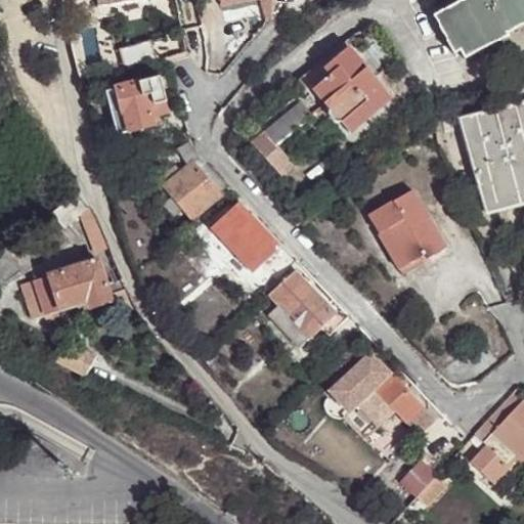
[(523,0),(468,0),(466,1),(435,17),(455,56),(462,53),(506,30),(504,28),(523,16),(523,0)]
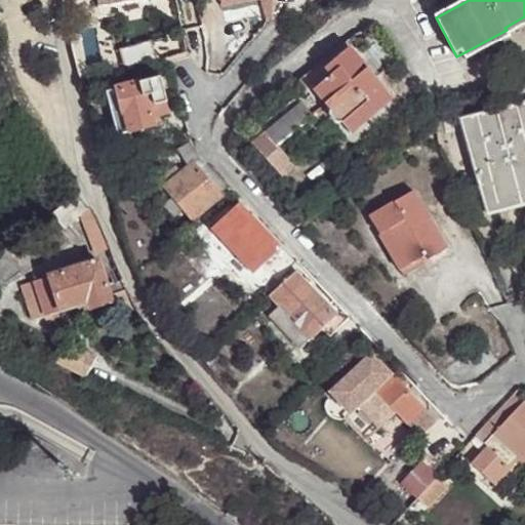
[(507,30),(462,53),(467,61),(511,38),(510,35),(524,27),(524,16),(505,28),(507,30)]
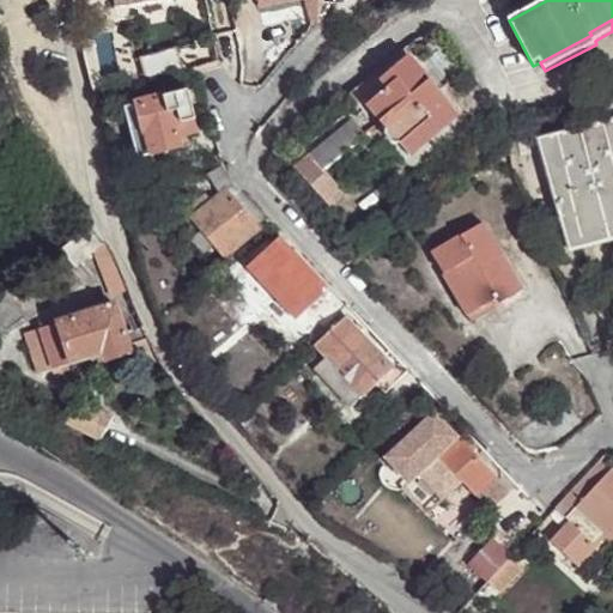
[(140,58),(149,83),(174,73),(171,66),(180,62),(174,47),(140,58)]
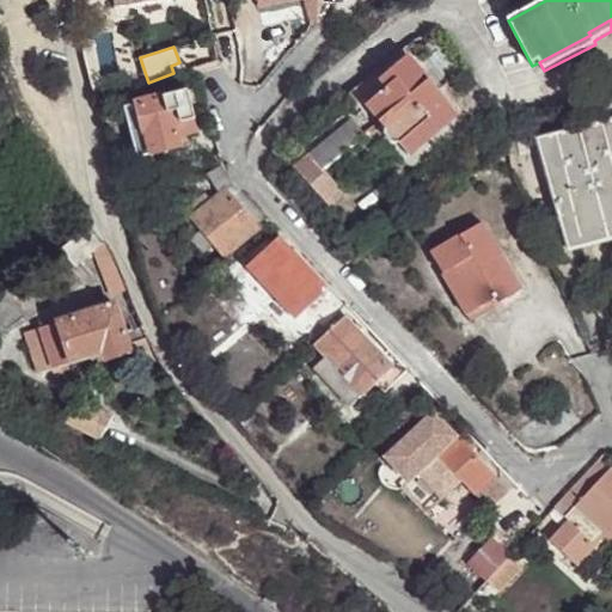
[(353,90),(367,105),(395,80),(389,72),(405,57),(398,49),(353,90)]
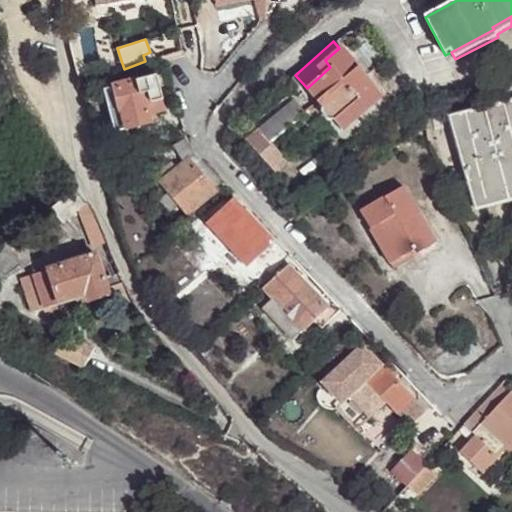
[(330,67),(307,88),(318,102),(324,96),(344,119),(363,105),(377,92),(339,48),(325,60),(330,67)]
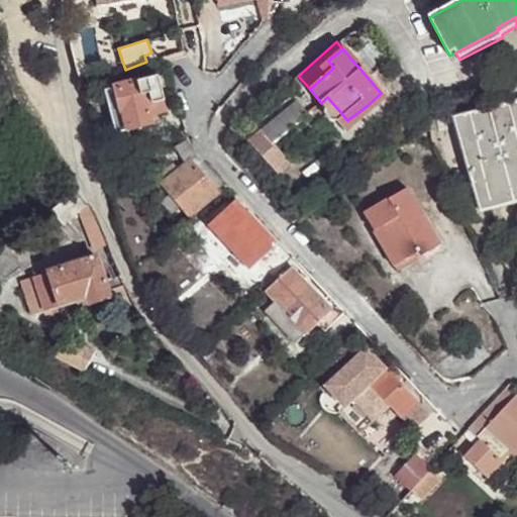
[(167,114),(158,77),(106,92),(118,133),(152,123),(150,118),(167,114)]
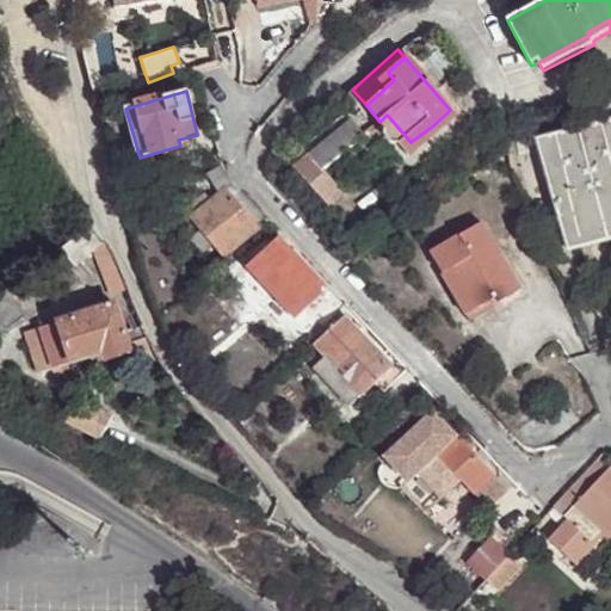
[(387,115),(380,122),(376,123),(406,155),(411,142),(387,115)]
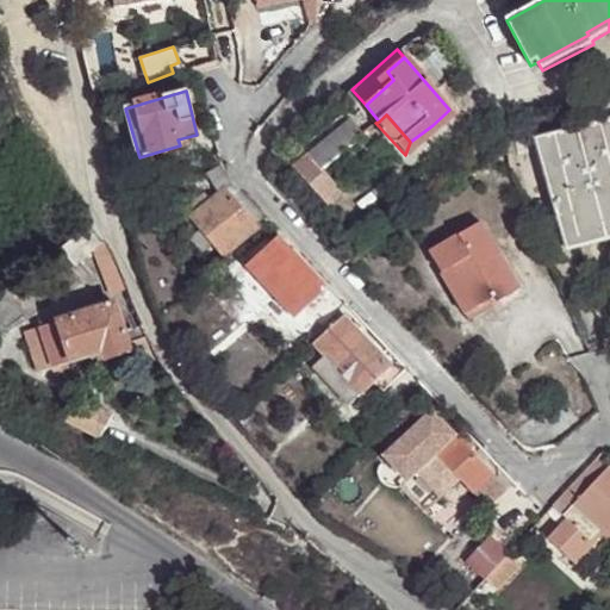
[(609,119),(535,141),(559,223),(573,218),(580,243),(605,236),(609,234),(609,119)]
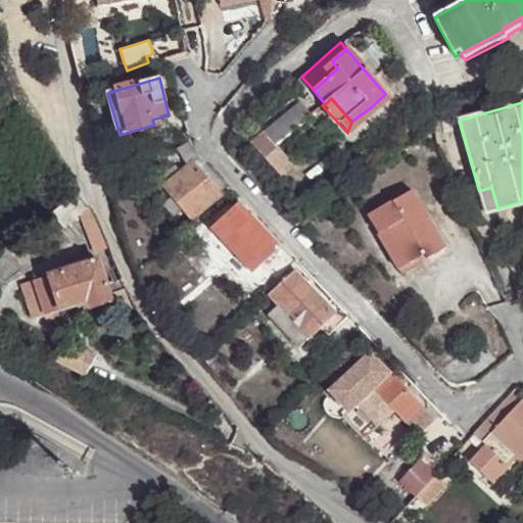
[(265,133),(275,144),(311,114),(300,103),(265,133)]
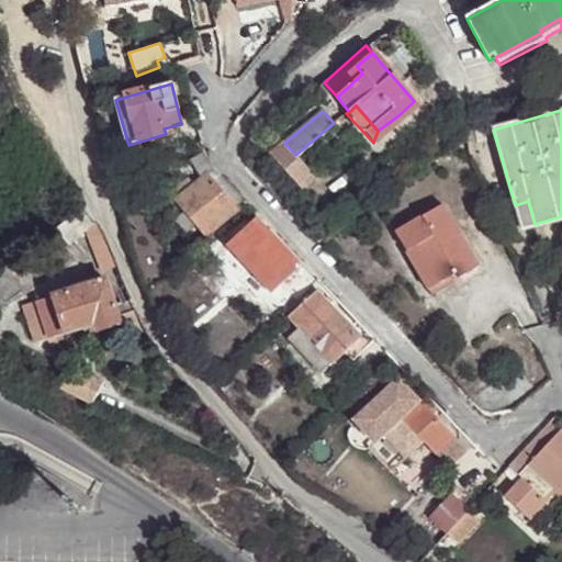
[(402,119),(398,115),(378,131),(373,143),(402,119)]
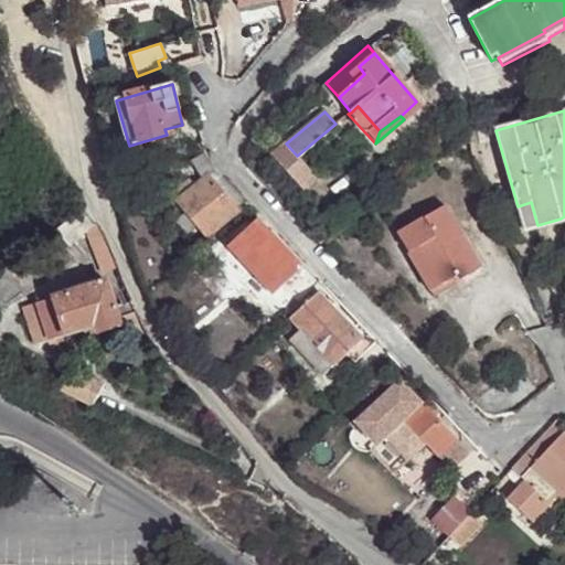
[(192,160),(205,180),(196,188),(189,180),(176,192),(181,200),(178,202),(187,214),(198,228),(205,237),(247,202),(212,163),(204,146),(193,147),(196,157),(192,160)]
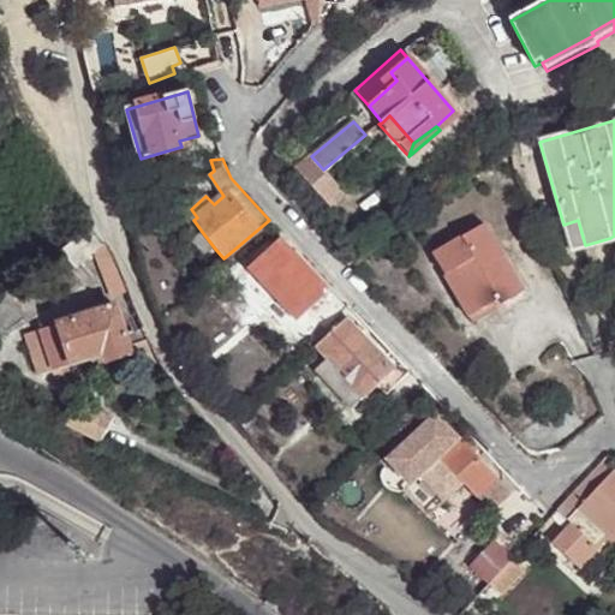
[(578,220),(563,225),(573,258),(614,246),(610,238),(585,245),(578,220)]
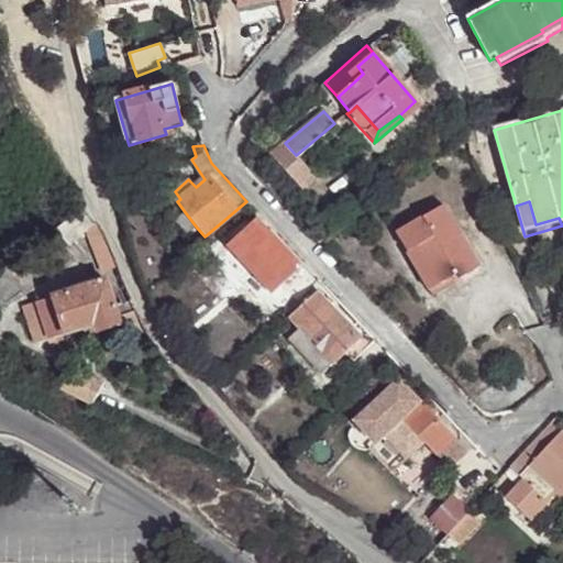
[(395,231),(406,252),(417,249),(440,284),(456,274),(460,279),(481,266),(443,203),(395,231)]
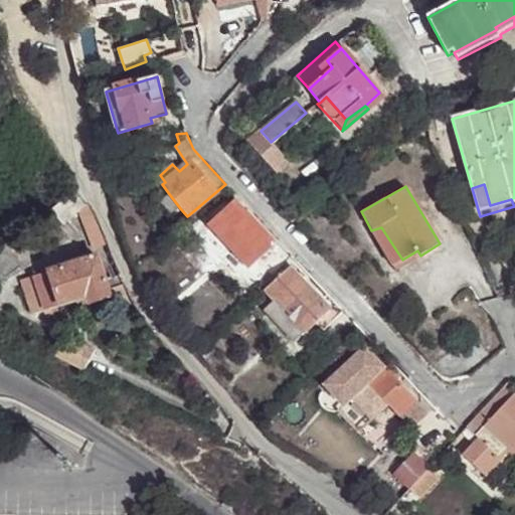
[(80,211),(86,207),(75,193),(51,213),(62,228),(80,211)]
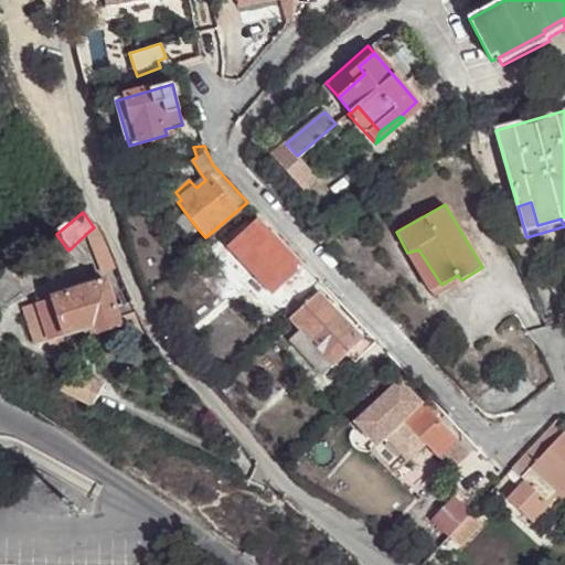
[(188,238),(198,228),(187,214),(177,224),(188,238)]
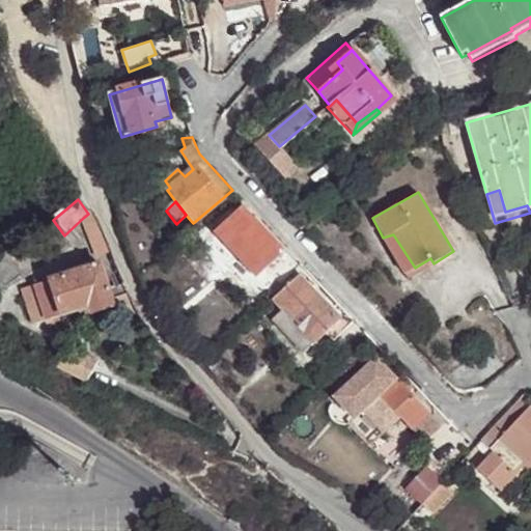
[(99,254),(108,250),(96,220),(94,217),(90,211),(88,214),(83,218),(99,254)]
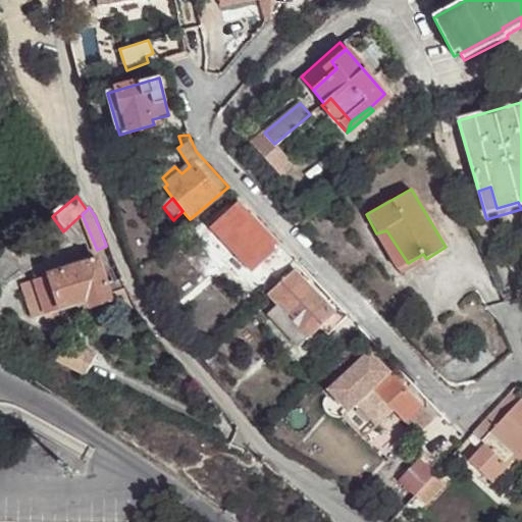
[(219,221),(260,266),(275,253),(233,208),(219,221)]
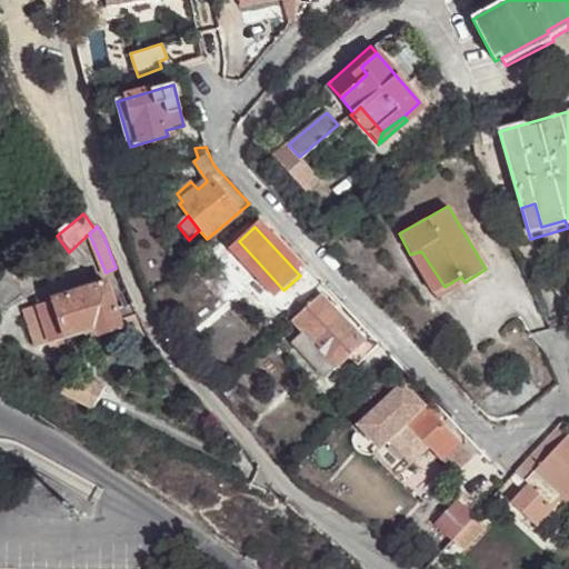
[(275,298),(283,290),(239,241),(230,250),(275,298)]
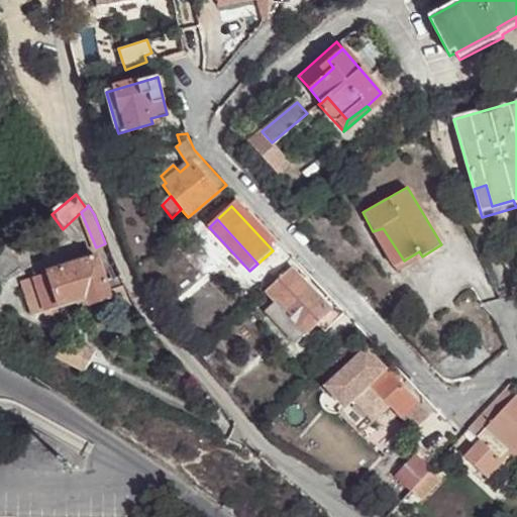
[(383,228),(373,231),(393,267),(404,261),(383,228)]
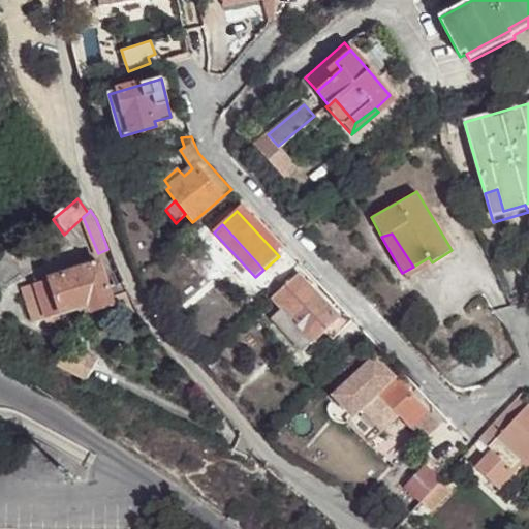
[(64,279),(58,281),(25,292),(36,324),(88,307),(91,313),(115,306),(101,267),(64,279)]
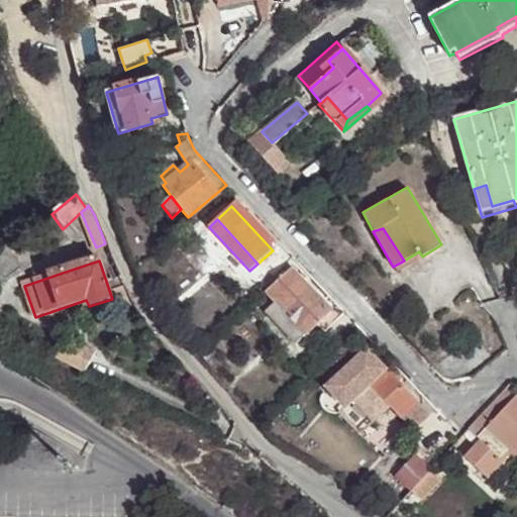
[(277,303),(306,333),(308,336),(331,314),(292,269),(269,291),(277,303)]
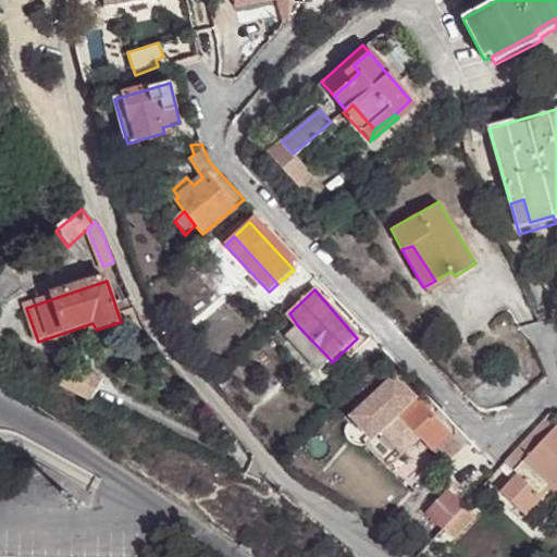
[(317,371),(330,359),(298,326),(285,338),(317,371)]
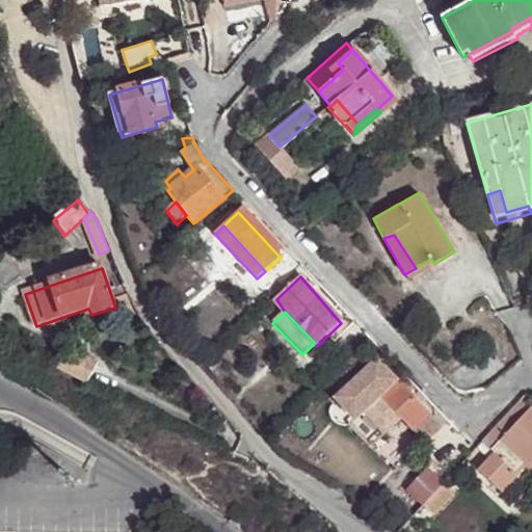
[(99,361),(69,346),(59,367),(88,381),(99,361)]
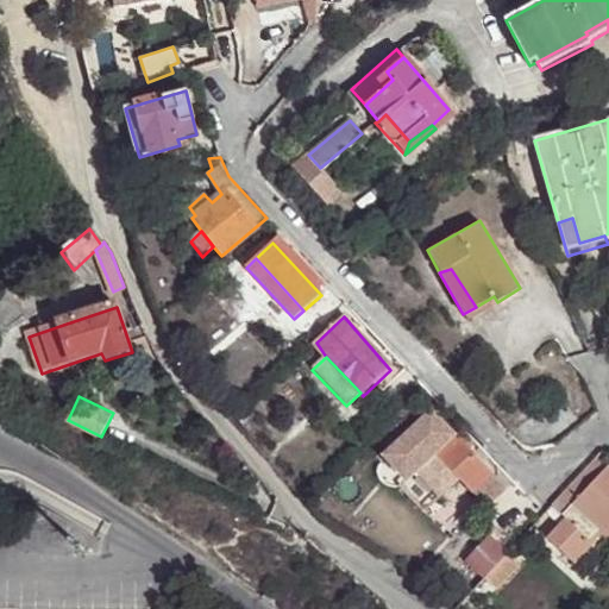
[(562,441),(579,425),(557,402),(515,439),(526,450),(542,450),(554,447),(562,441)]
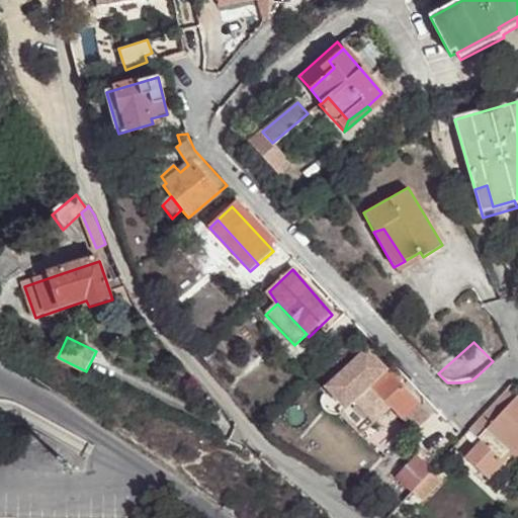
[(367,352),(328,390),(347,410),(353,404),(373,425),(392,409),(415,433),(431,420),(398,383),(404,377),(395,366),(387,373),(367,352)]
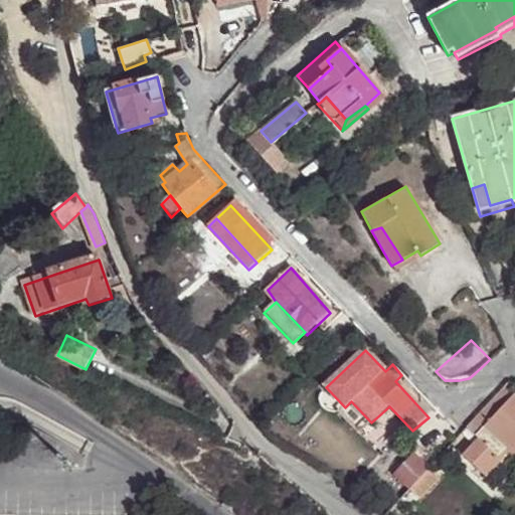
[(513,396),(503,386),(476,416),(486,423),(513,396)]
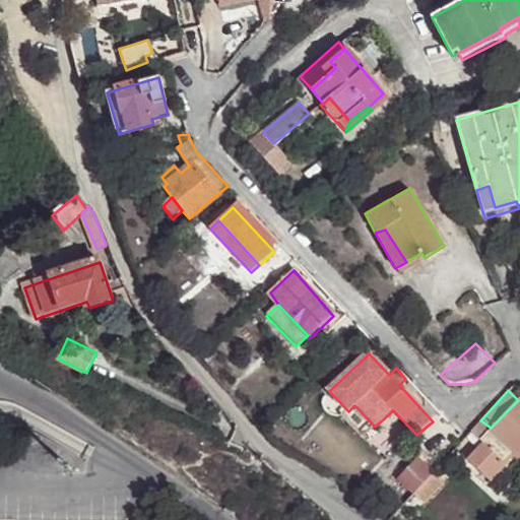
[(490,432),(513,454),(519,459),(519,401),(518,400),(491,428),(490,432)]
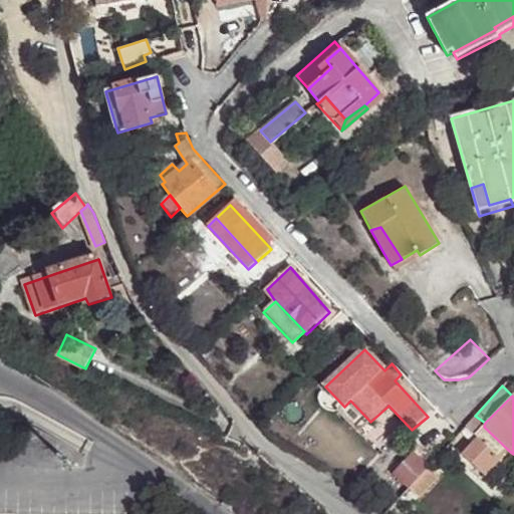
[(370,422),(350,401),(344,407),(337,413),(357,434),(370,422)]
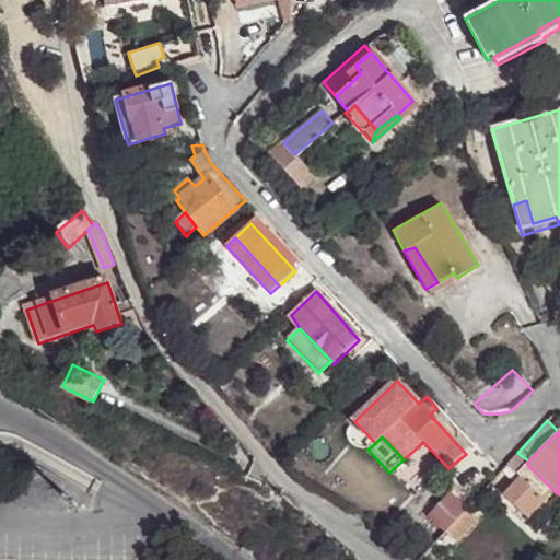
[(517,453),(504,466),(520,480),(504,497),(529,521),(546,502),(543,499),(552,489),(527,465),(528,461),(517,453)]
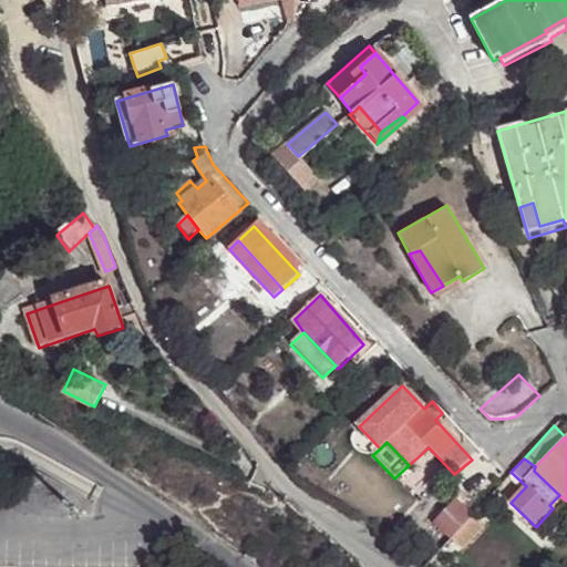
[(433,525),(450,540),(452,538),(470,518),(453,503),(433,525)]
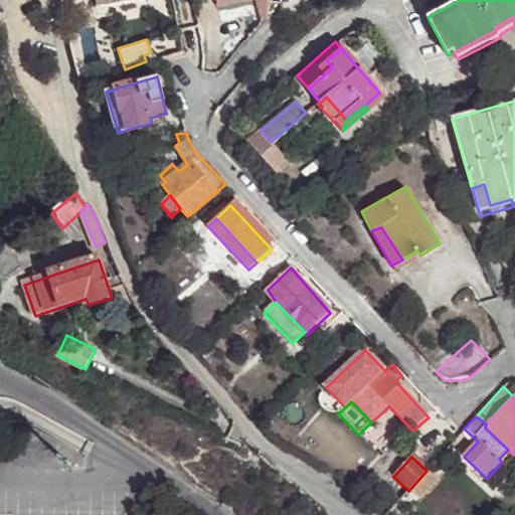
[(426,471),(410,489),(420,498),(439,479),(428,469),(426,471)]
